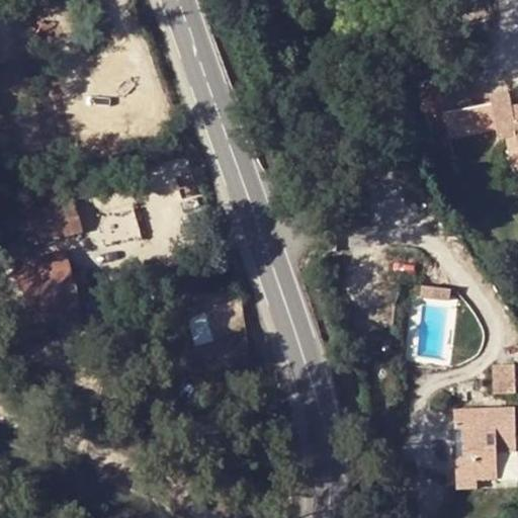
[(436,80),(441,105),(443,112),(471,107),(464,69),(435,75),(436,80)]
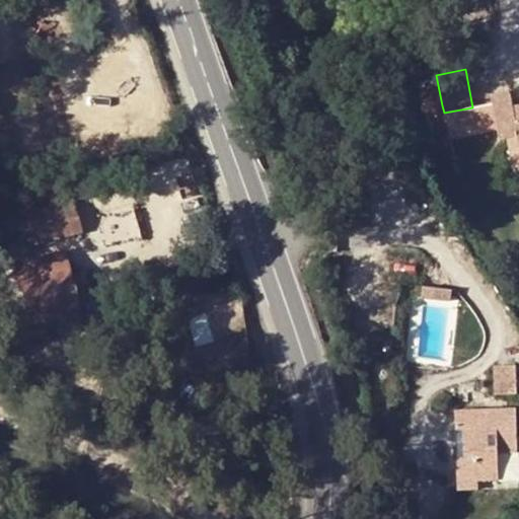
[(426,81),(431,107),(442,105),(437,80),(426,81)]
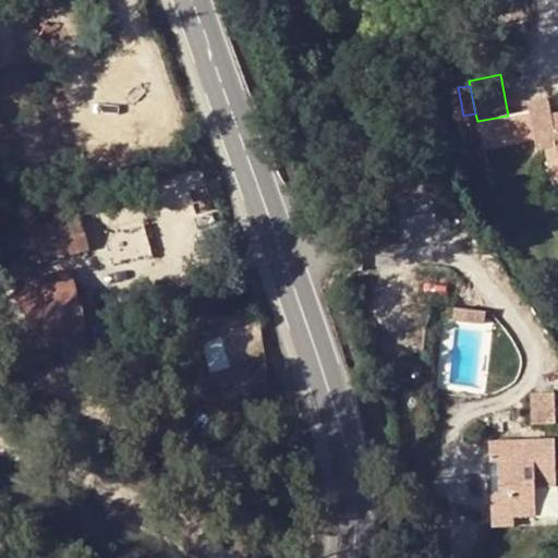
[(530,104),(528,105),(529,112),(536,149),(544,148),(547,166),(557,162),(557,128),(555,129),(550,113),(548,100),(545,100),(530,104)]
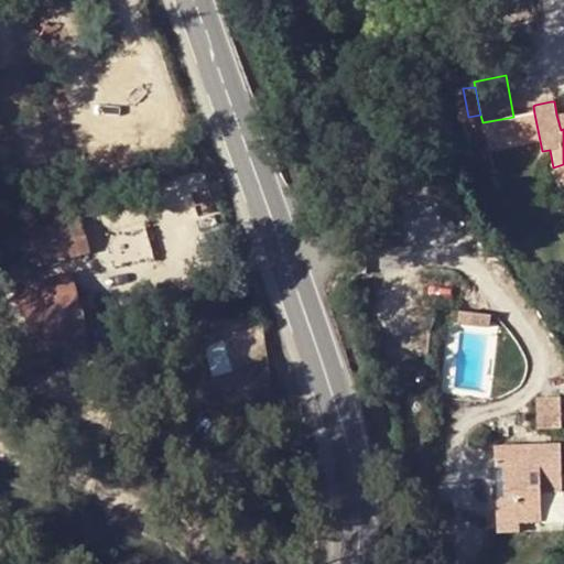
[(557,186),(563,185),(563,164),(553,167),(557,186)]
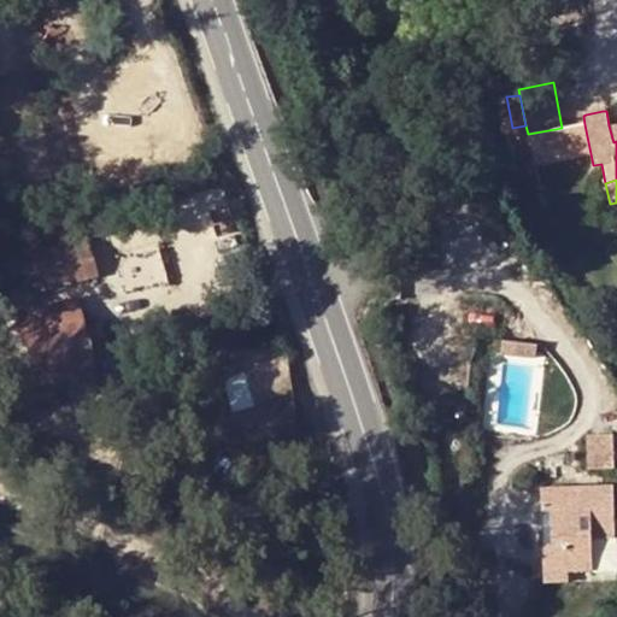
[(62,246),(70,282),(93,277),(83,241),(62,246)]
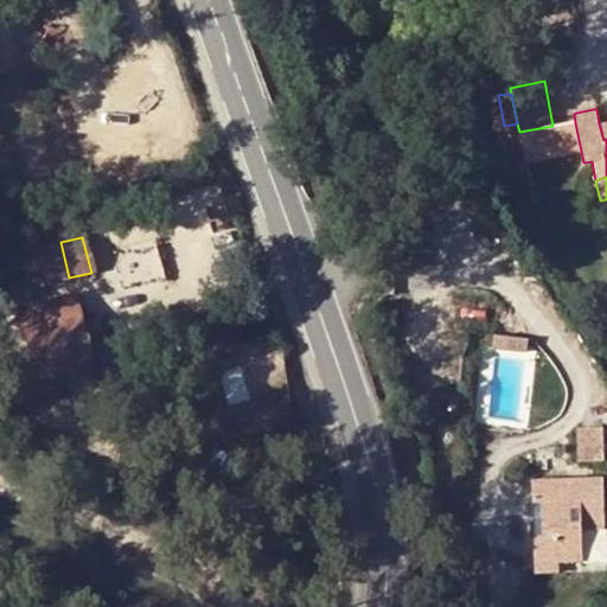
[(36,248),(45,283),(69,278),(61,242),(36,248)]
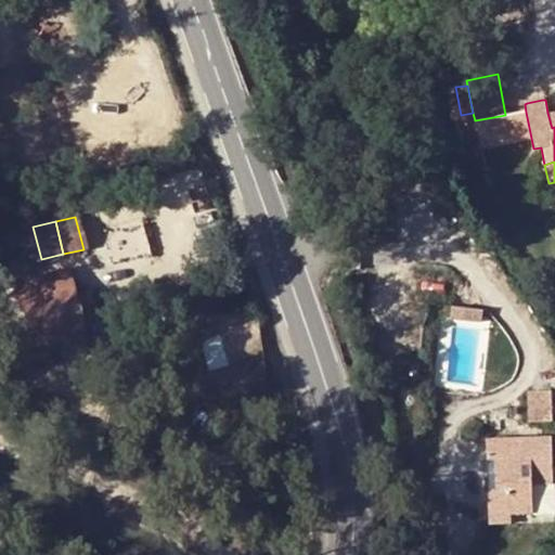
[(18,230),(27,262),(41,259),(33,227),(18,230)]
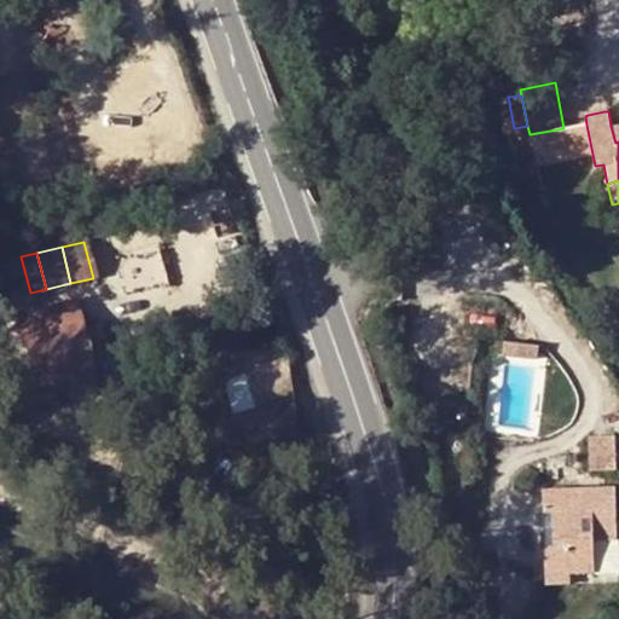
[(76,304),(22,317),(40,392),(94,379),(76,304)]
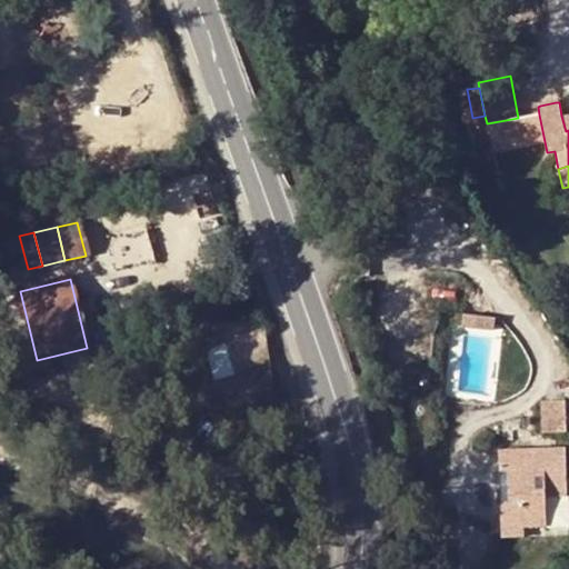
[(495,328),(496,317),(466,313),(465,325),(495,328)]
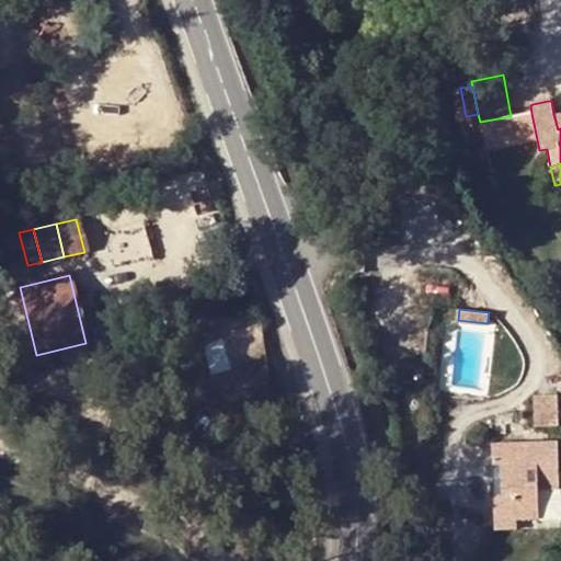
[(534,396),(535,425),(556,424),(554,396),(534,396)]
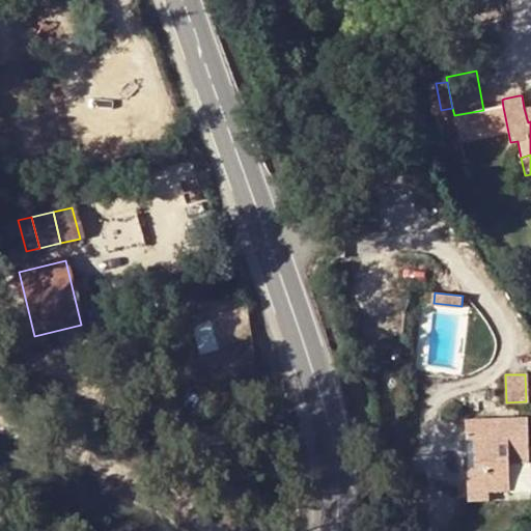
[(474,455),(467,455),(468,473),(482,472),(483,492),(490,492),(509,491),(508,464),(529,463),(527,417),(467,419),(467,440),(474,440),(474,455)]
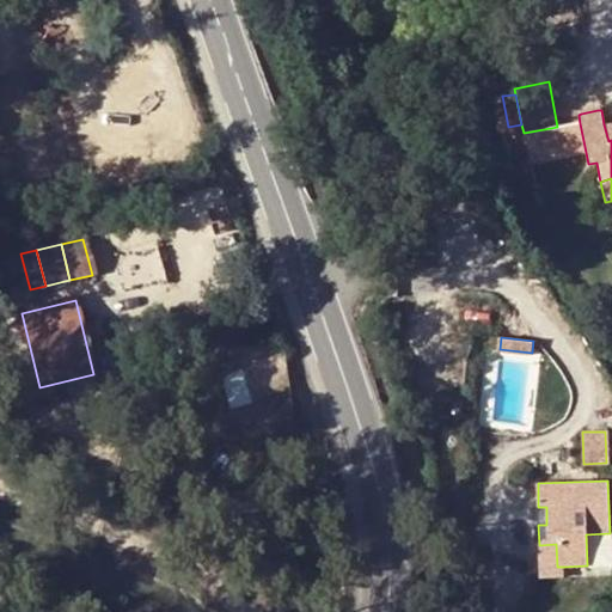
[(587,565),(611,565),(610,533),(586,534),(587,565)]
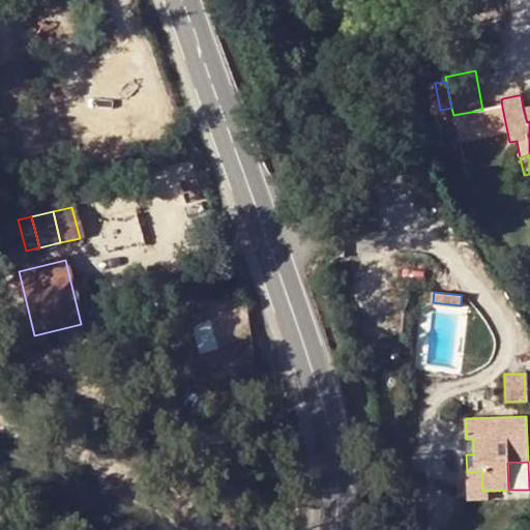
[(481,471),(467,472),(468,499),(489,499),(489,491),(482,491),(481,471)]
